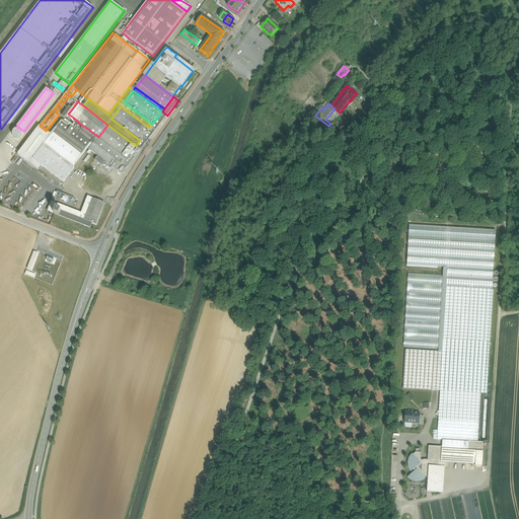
[(69,106),(62,116),(65,118),(68,114),(72,108),(69,106)]
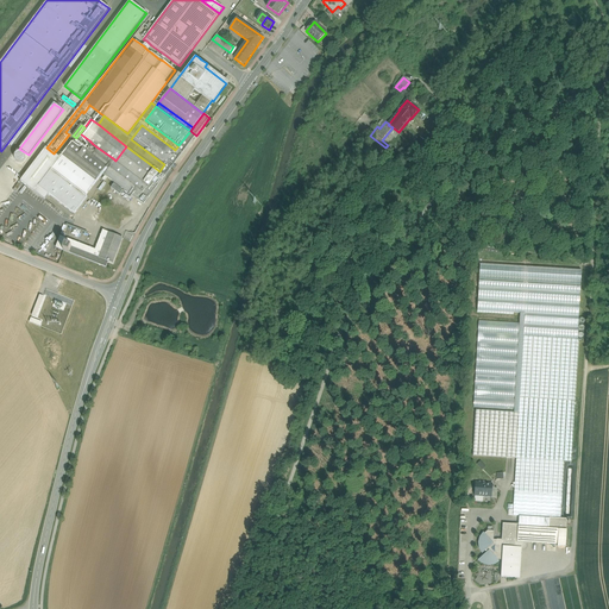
[(175,150),(142,125),(131,139),(164,164),(175,150)]
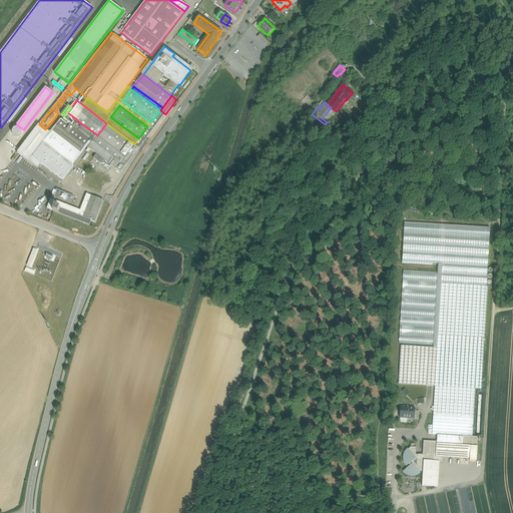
[(147,126),(138,138),(143,142),(165,114),(160,110),(150,122),(147,126)]
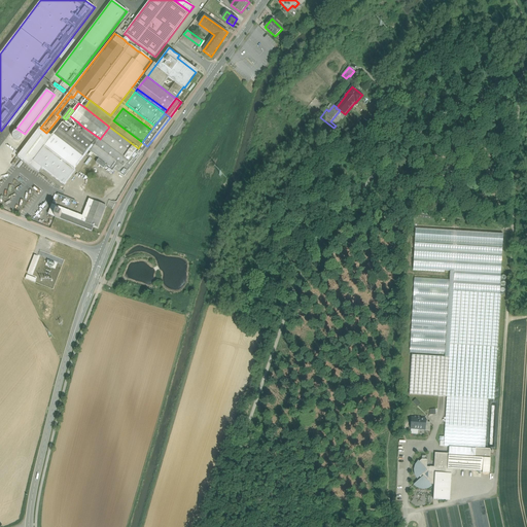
[(64,121),(54,135),(82,156),(88,149),(98,137),(84,128),(81,132),(79,134),(76,131),(64,121)]
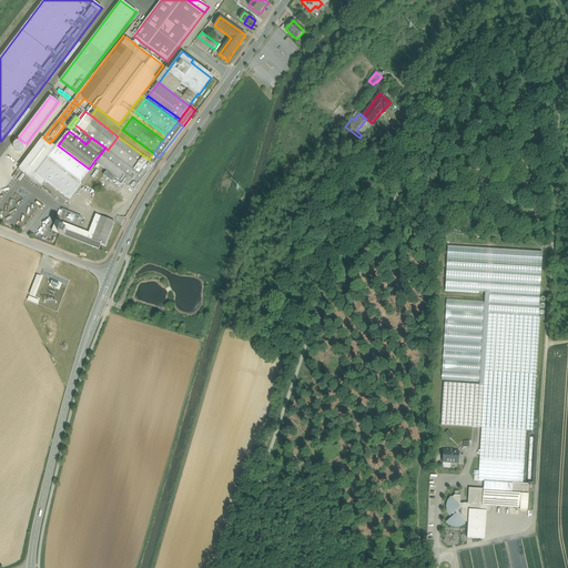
[(149,160),(118,137),(108,150),(139,173),(149,160)]
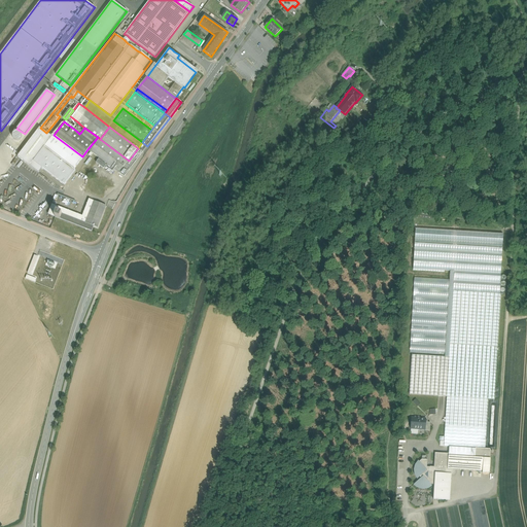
[(46,133),(40,128),(24,148),(18,156),(39,173),(39,172),(42,169),(64,185),(75,171),(73,169),(82,156),(54,135),(53,137),(46,133)]
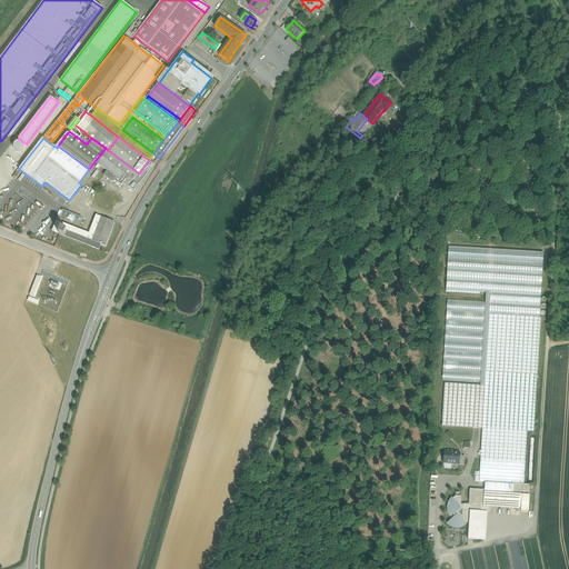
[(13,148),(15,150),(17,151),(19,151),(21,150),(23,149),(23,147),(23,145),(22,142),(20,141),(18,141),(16,142),(15,143),(13,146),(13,148)]
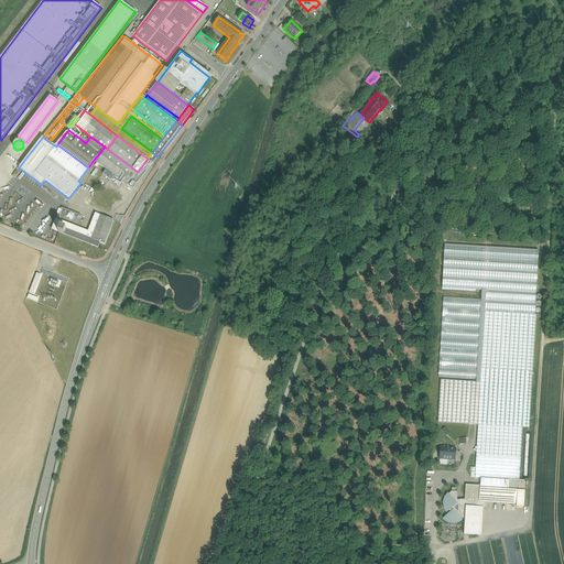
[(107,149),(105,147),(94,160),(96,161),(127,185),(138,172),(107,149)]
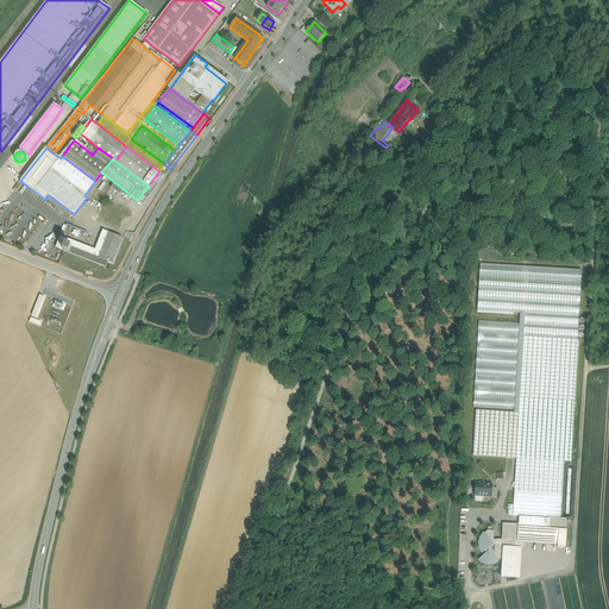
[(170,169),(164,164),(159,171),(165,176),(170,169)]
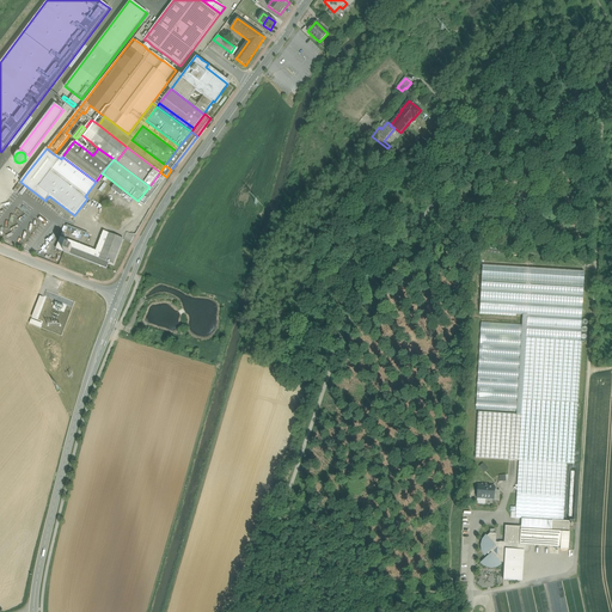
[(150,187),(138,201),(145,206),(166,177),(160,172),(150,187)]
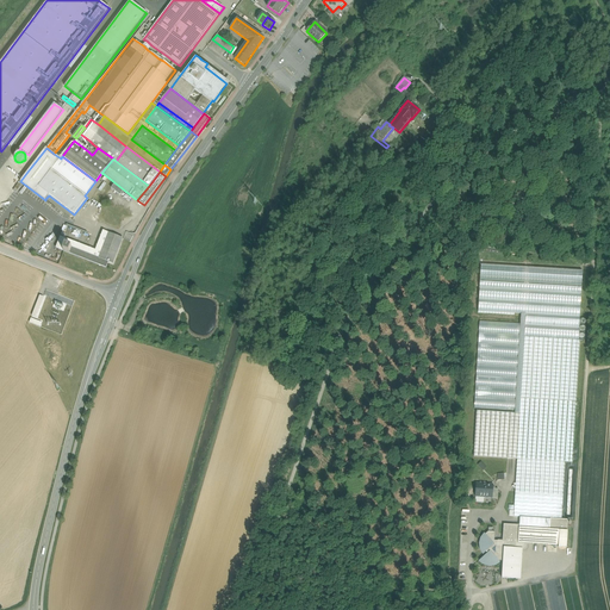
[(123,192),(114,185),(111,188),(120,195),(123,192)]
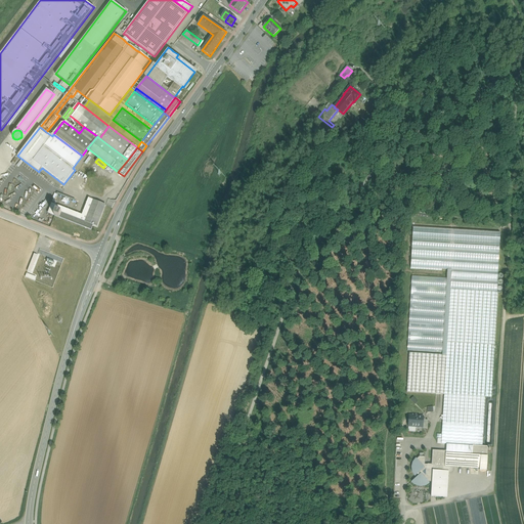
[(4,172),(0,176),(0,178),(4,182),(9,176),(4,172)]
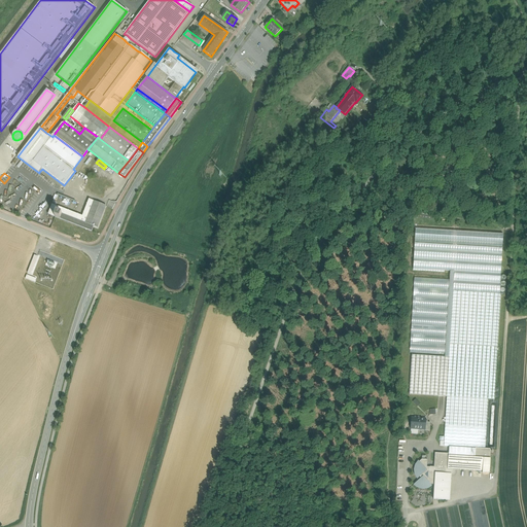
[(104,188),(90,182),(88,190),(97,195),(96,196),(101,198),(104,188)]
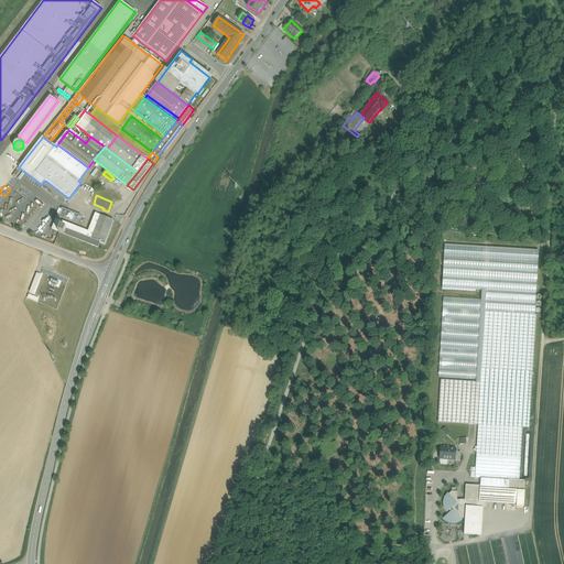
[(98,248),(100,242),(105,245),(114,220),(95,213),(88,231),(63,221),(55,219),(52,229),(55,230),(64,235),(98,248)]
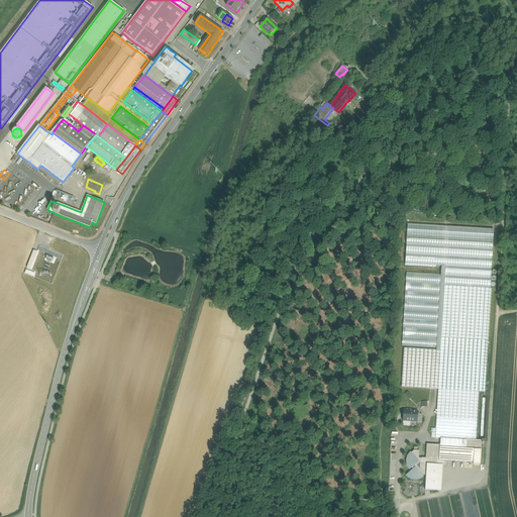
[(493,249),(407,244),(405,264),(445,267),(444,286),(490,289),(493,249)]
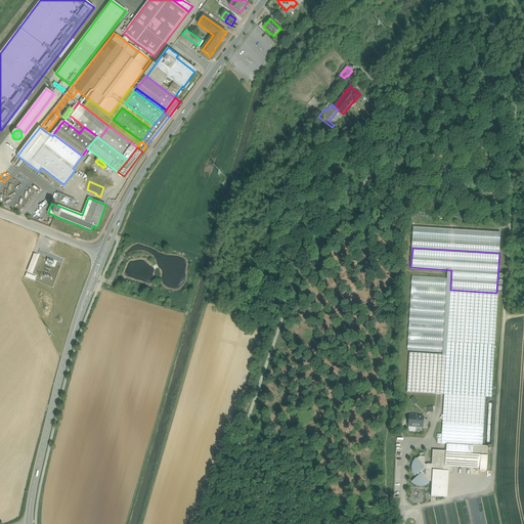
[(447,278),(412,276),(407,351),(442,353),(447,278)]
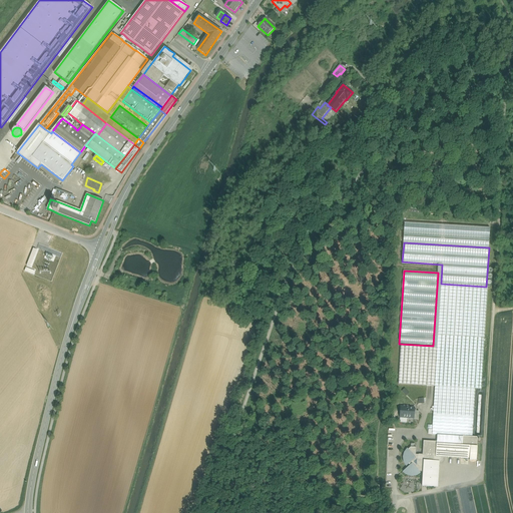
[(486,287),(441,284),(438,335),(484,338),(488,287),(486,287)]
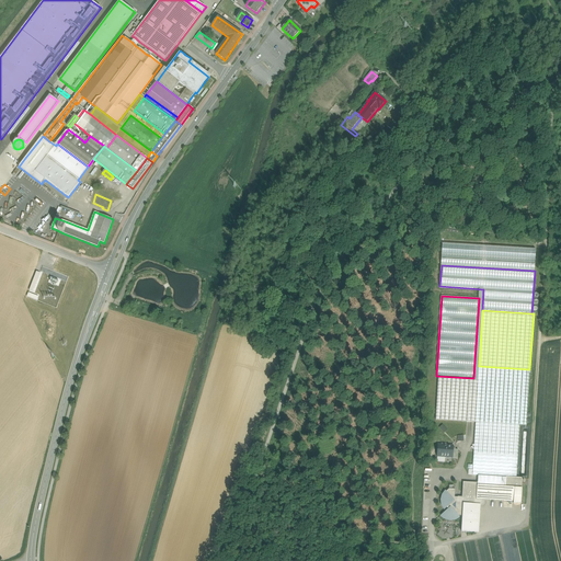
[(529,369),(479,366),(478,380),(476,422),(519,425),(526,425),(529,369)]
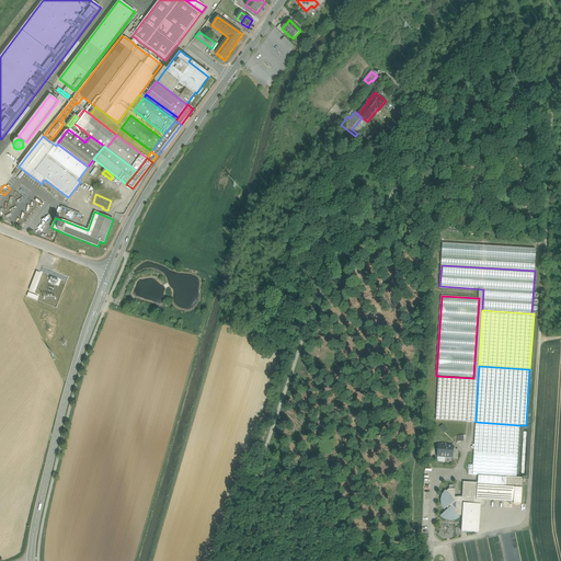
[(478,380),(438,378),(436,420),(476,423),(476,422),(478,380)]
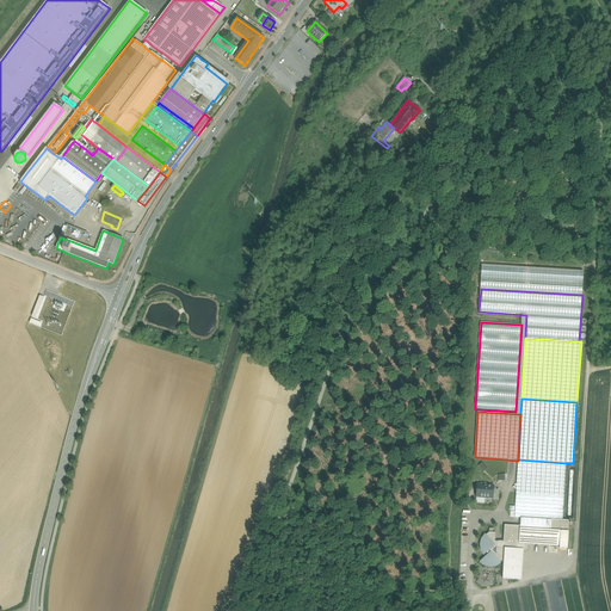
[(566,463),(518,460),(518,461),(514,518),(520,518),(562,520),(566,463)]
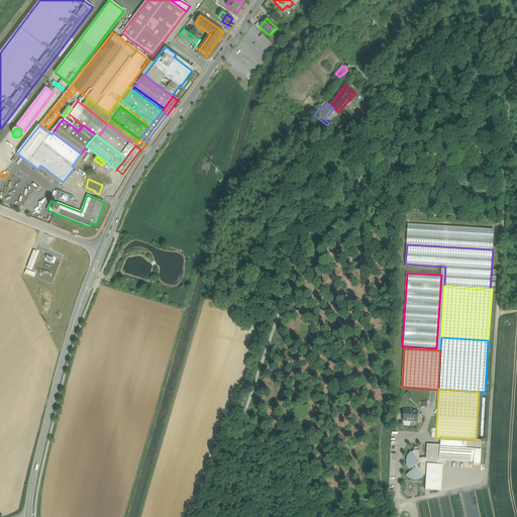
[(418,411),(404,410),(403,421),(403,426),(410,426),(410,421),(417,422),(417,423),(422,423),(422,415),(418,414),(418,411)]
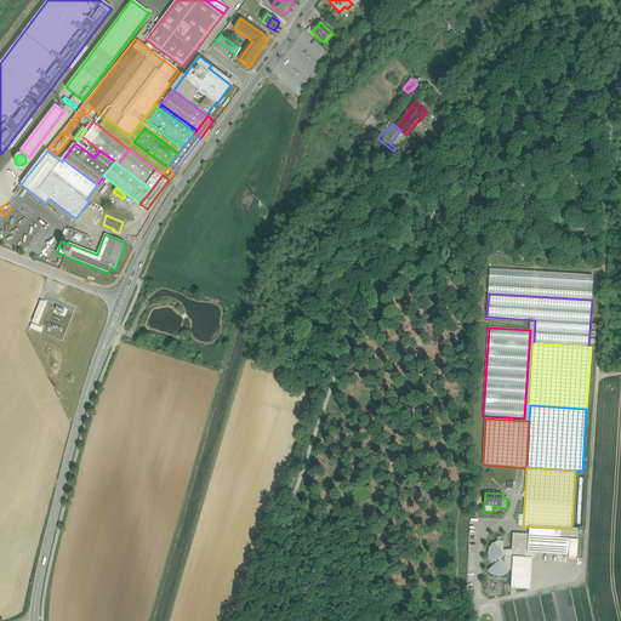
[(571,529),(529,527),(529,535),(528,553),(536,553),(569,556),(569,558),(576,558),(577,541),(577,529),(571,529)]
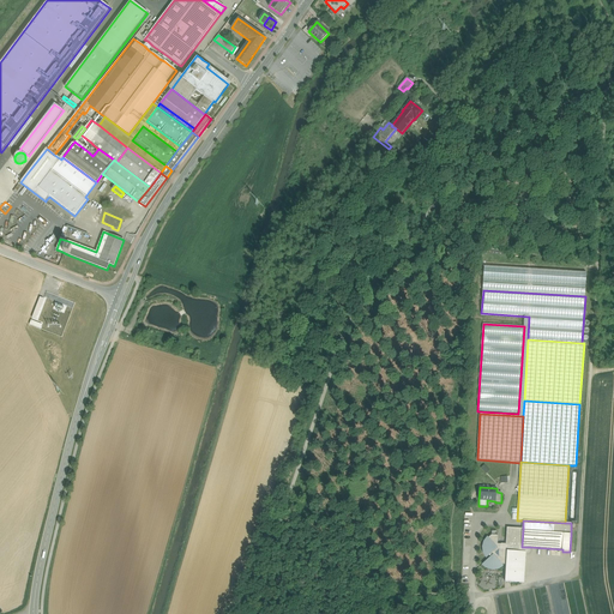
[(523,529),(507,528),(506,545),(501,543),(501,545),(498,545),(498,536),(492,535),(488,537),(487,537),(483,542),(482,547),(483,553),(486,558),(488,555),(489,555),(491,557),(482,565),(487,569),(492,570),(498,570),(504,566),(503,565),(506,565),(505,582),(524,583),(527,553),(528,553),(530,551),(530,547),(522,547),(523,529)]
